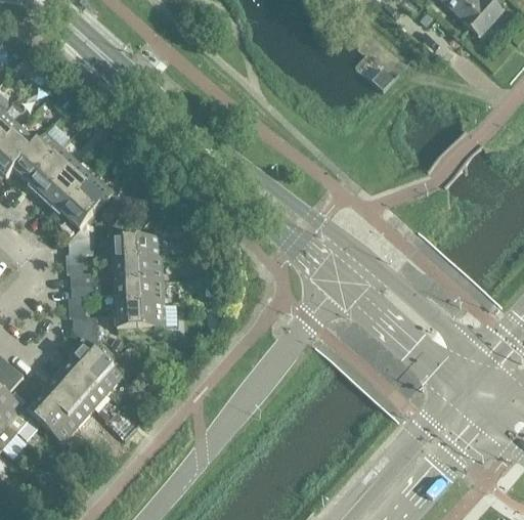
[(479,37),(504,11),(491,0),(483,0),(481,2),(479,0),(441,0),(464,20),(463,22),(479,37)]
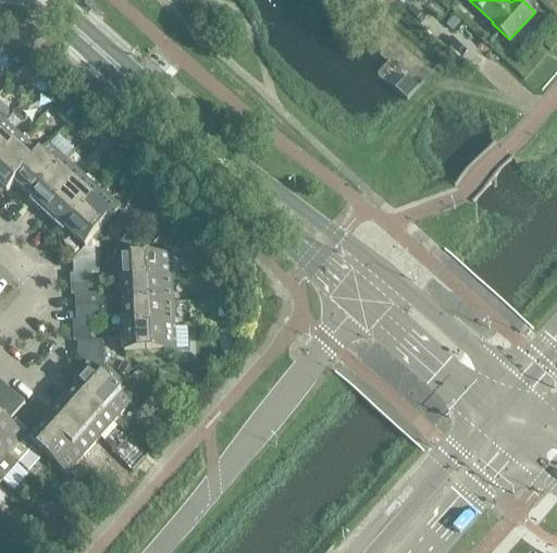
[(24,61),(12,75),(17,80),(21,75),(34,86),(42,76),(24,61)]
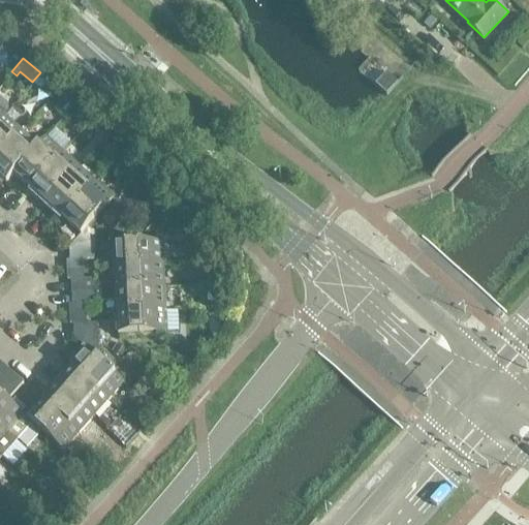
[(386,69),(376,81),(386,91),(397,80),(386,69)]
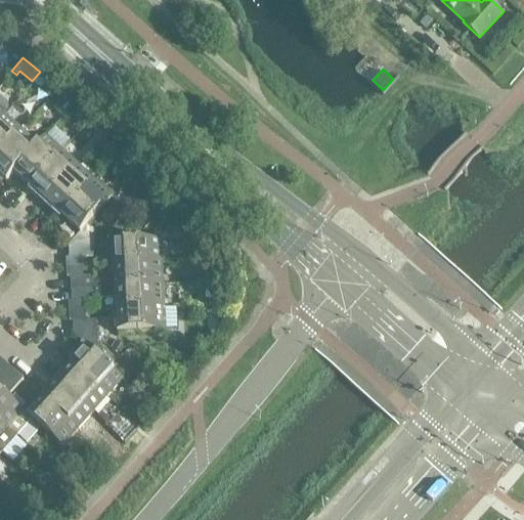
[(0,117),(5,112),(8,107),(8,100),(0,92),(0,117)]
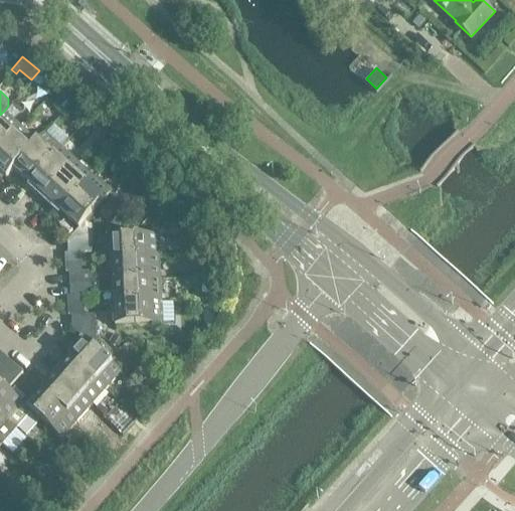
[(5,110),(0,115),(0,148),(21,125),(5,110)]
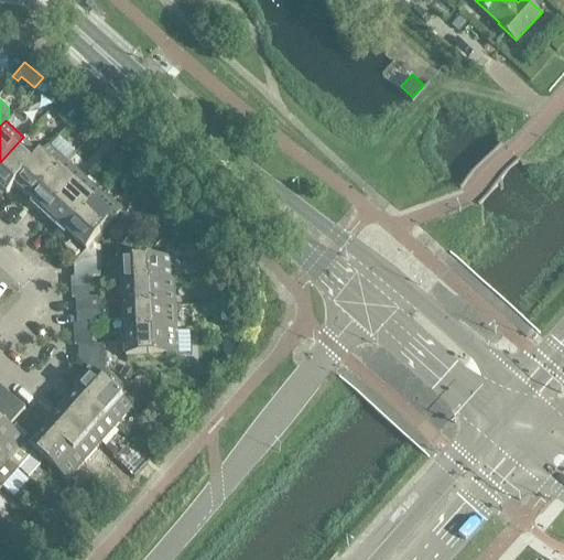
[(23,137),(0,162),(0,185),(7,191),(50,143),(49,142),(41,152),(23,137)]
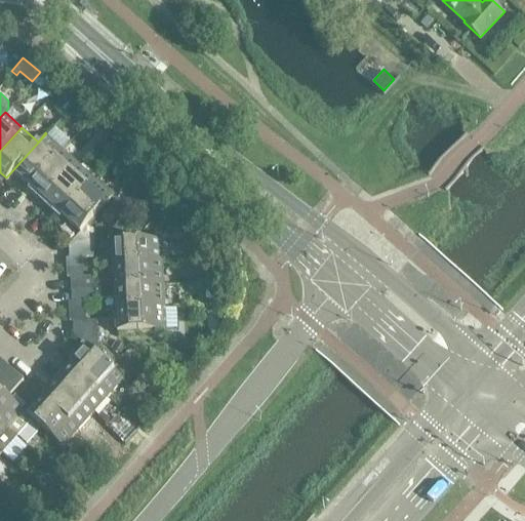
[(46,133),(6,177),(6,178),(14,170),(30,185),(63,148),(46,133)]
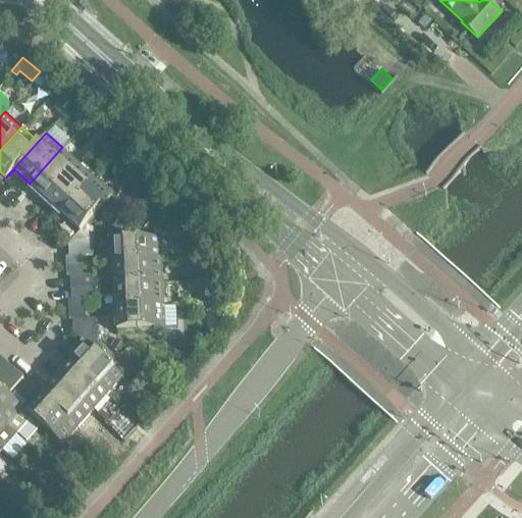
[(62,147),(30,184),(47,198),(79,162),(62,147)]
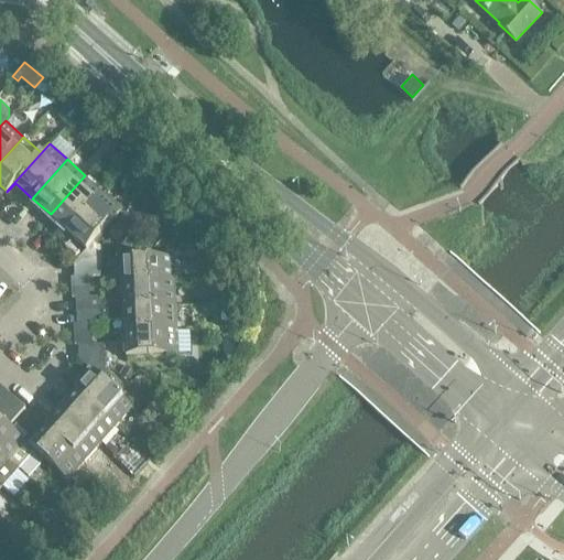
[(85,175),(51,214),(68,230),(102,191),(85,175)]
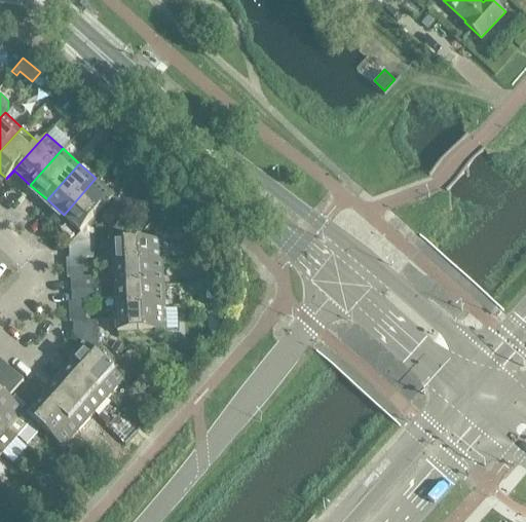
[(96,178),(64,215),(81,230),(68,244),(68,255),(92,254),(91,227),(87,223),(113,193),(96,178)]
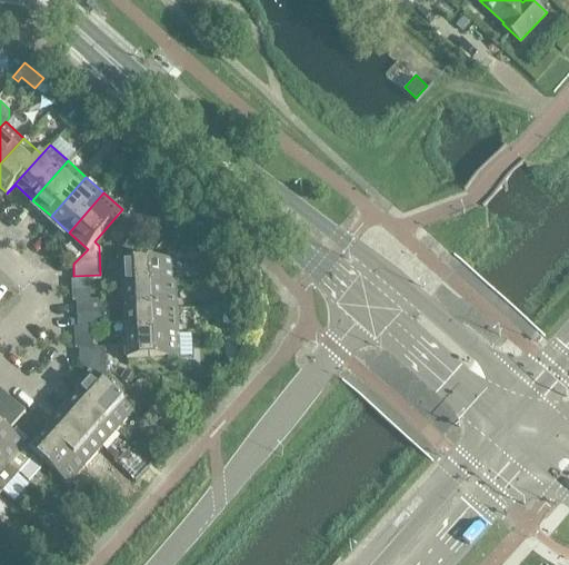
[(121,259),(122,285),(176,281),(173,257),(121,259)]
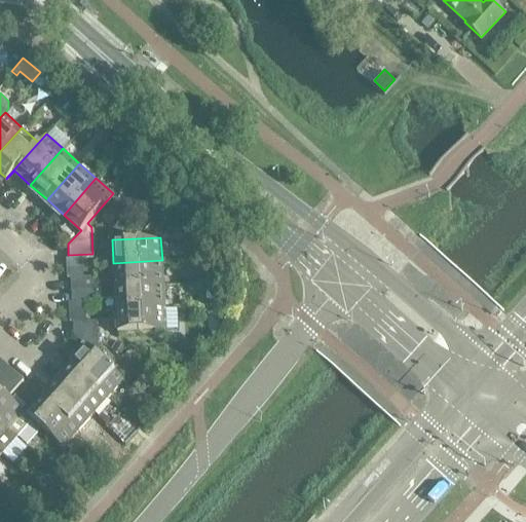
[(162,260),(113,263),(114,286),(163,283),(162,260)]
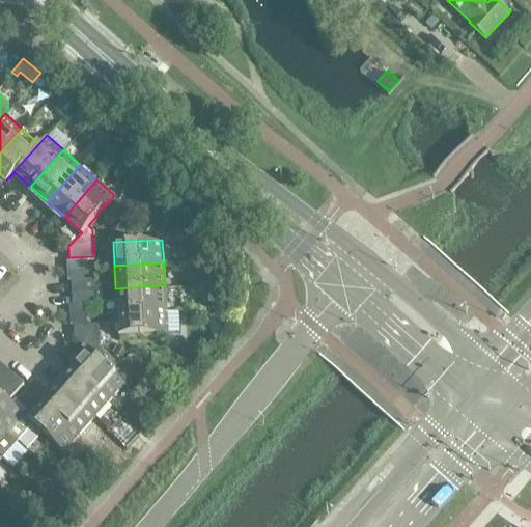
[(71,290),(95,289),(95,277),(70,278),(71,290)]
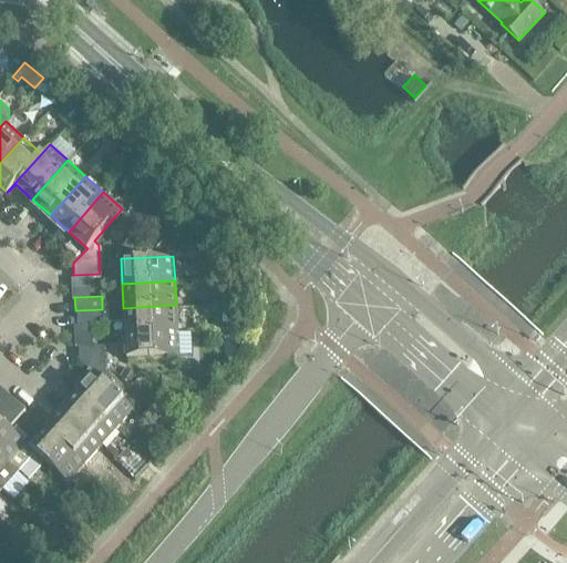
[(123,308),(102,309),(75,310),(76,324),(103,323),(103,320),(106,320),(117,317),(124,317),(125,331),(177,329),(176,305),(123,308)]
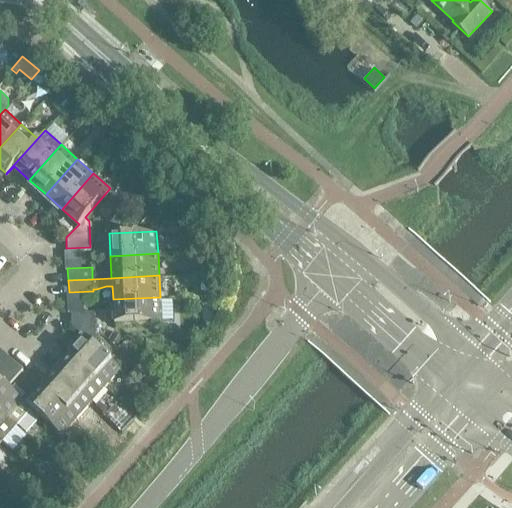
[(160,297),(113,299),(114,322),(161,319),(160,297)]
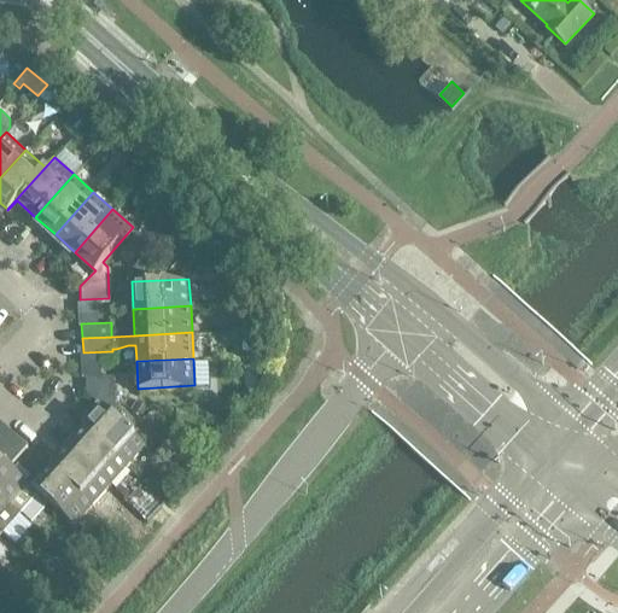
[(114,373),(85,375),(86,390),(115,389),(114,373)]
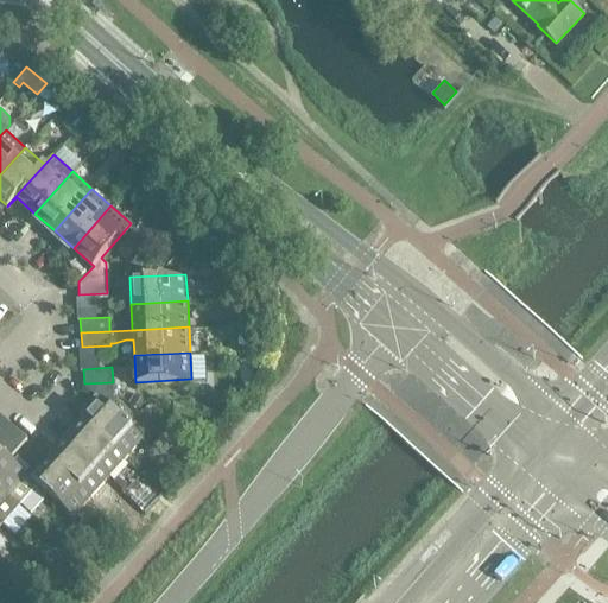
[(115,401),(113,382),(84,383),(101,399),(83,418),(125,456),(143,436),(109,406),(115,401)]
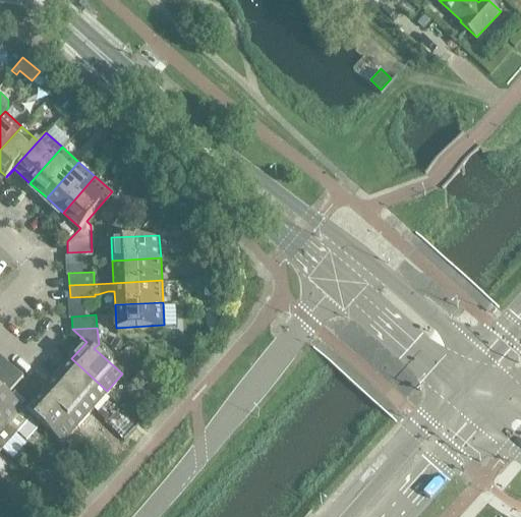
[(5,357),(0,362),(0,380),(14,364),(5,357)]
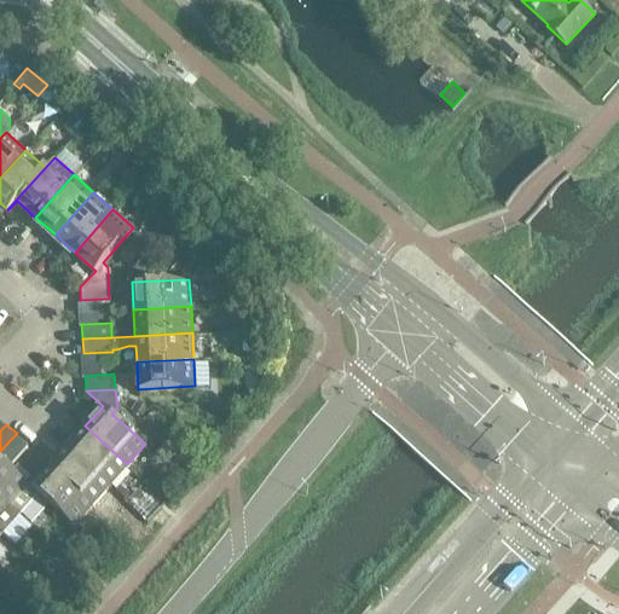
[(127,464),(85,426),(67,446),(109,484),(109,485),(122,497),(126,493),(111,481),(127,464)]
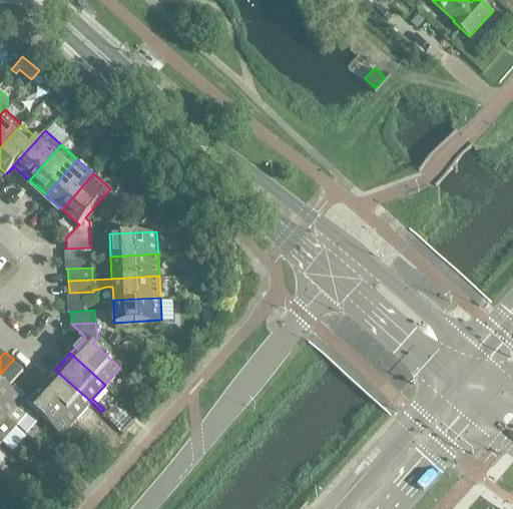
[(14,359),(0,374),(0,379),(7,385),(23,368),(14,359)]
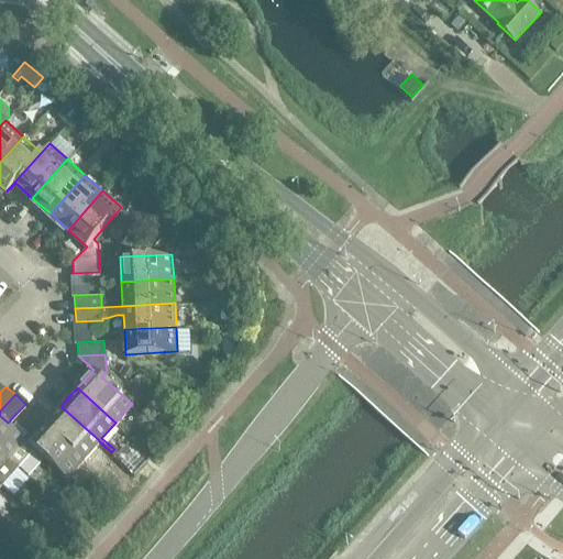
[(99,440),(61,406),(45,424),(84,458),(99,441),(99,440)]
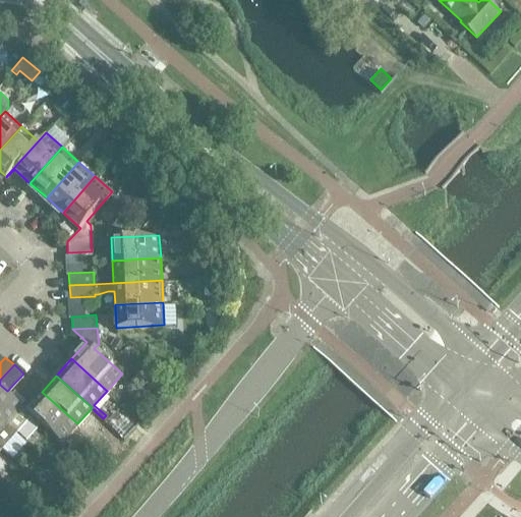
[(0,385),(0,415),(16,431),(32,413),(26,408),(7,391),(0,385)]
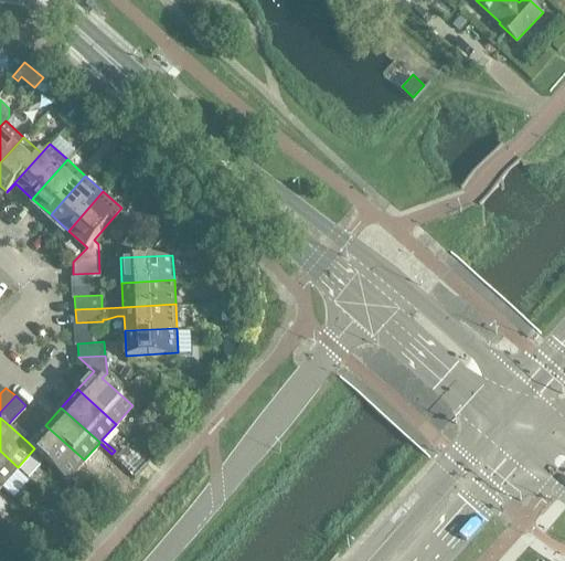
[(45,425),(29,443),(34,448),(67,478),(84,459),(45,425)]
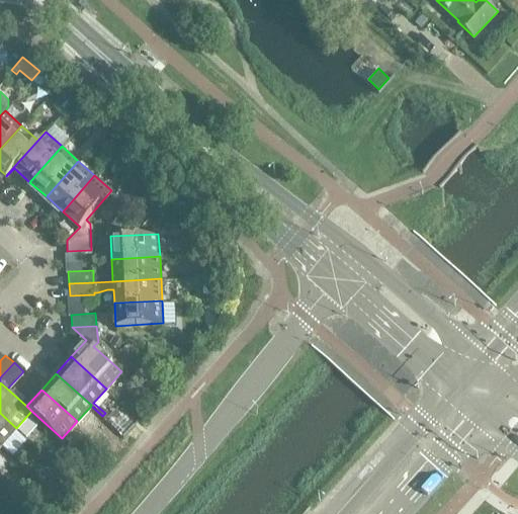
[(16,428),(0,413),(0,442),(2,444),(16,428)]
